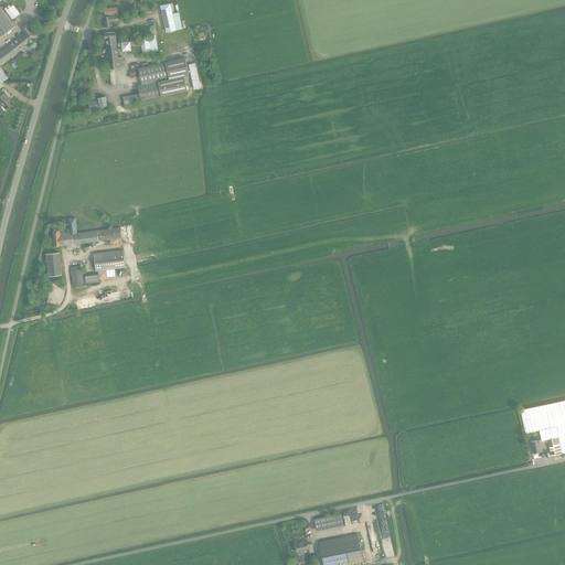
[(177,30),(172,13),(170,3),(160,6),(167,32),(177,30)]
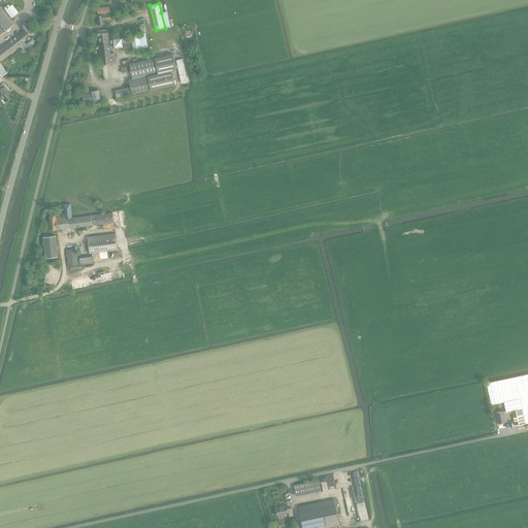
[(11,18),(19,12),(21,10),(18,6),(15,8),(12,4),(5,9),(11,18)]
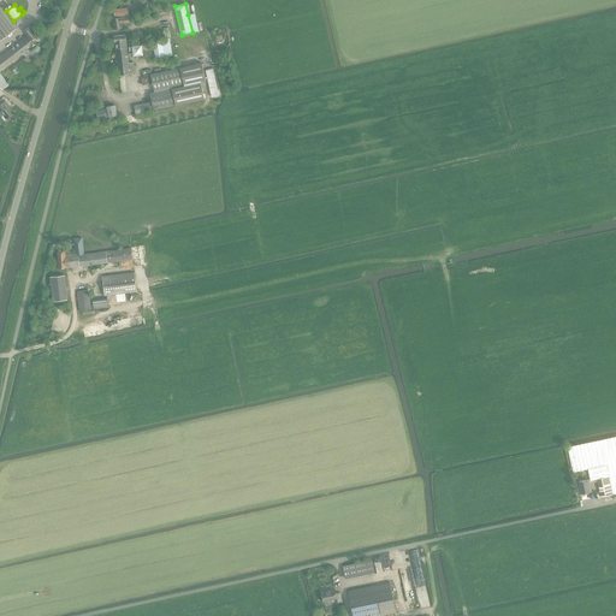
[(0,6),(0,40),(17,28),(0,6)]
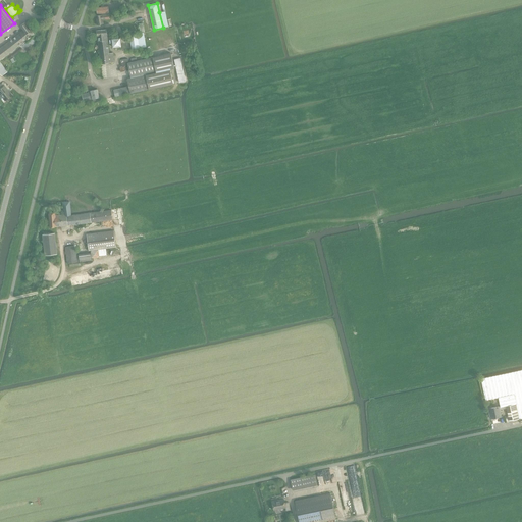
[(159,12),(163,28),(168,27),(165,11),(159,12)]
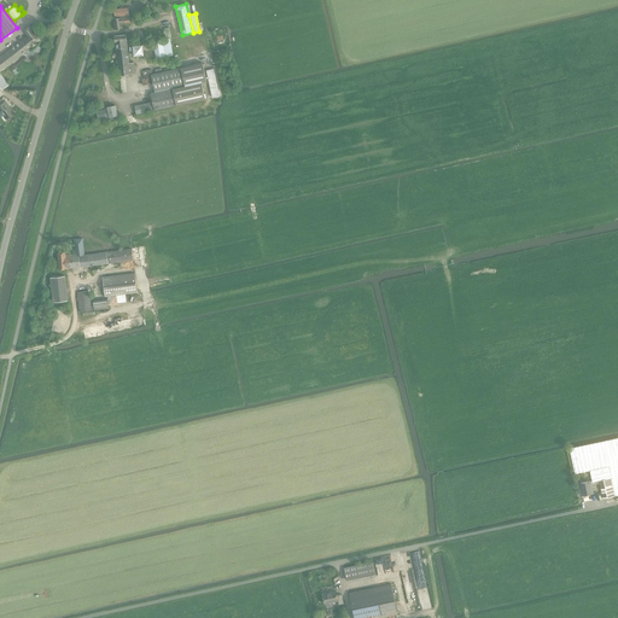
[(122,24),(130,23),(129,16),(121,17),(121,18),(112,19),(115,29),(122,28),(122,24)]
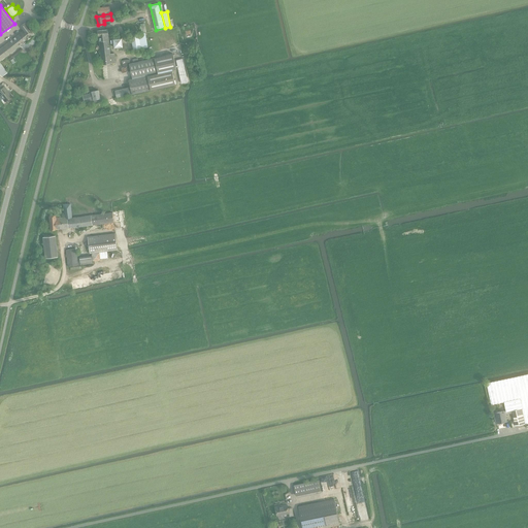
[(21,33),(0,48),(0,60),(34,35),(25,23),(21,26),(24,30),(21,33)]
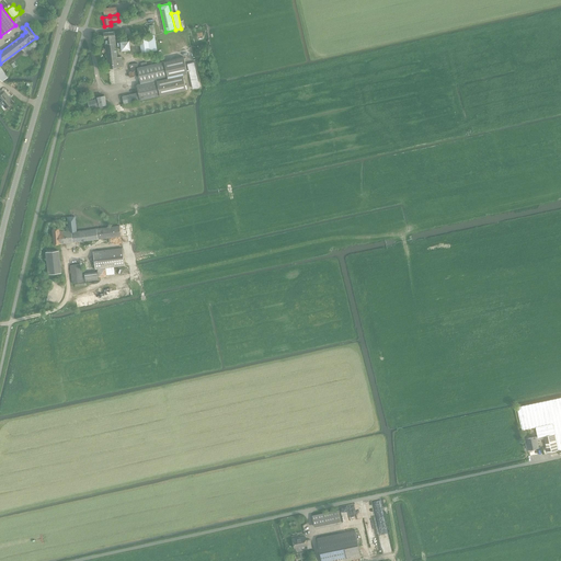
[(109,68),(123,66),(122,56),(117,57),(114,32),(104,33),(104,38),(105,38),(105,44),(109,68)]
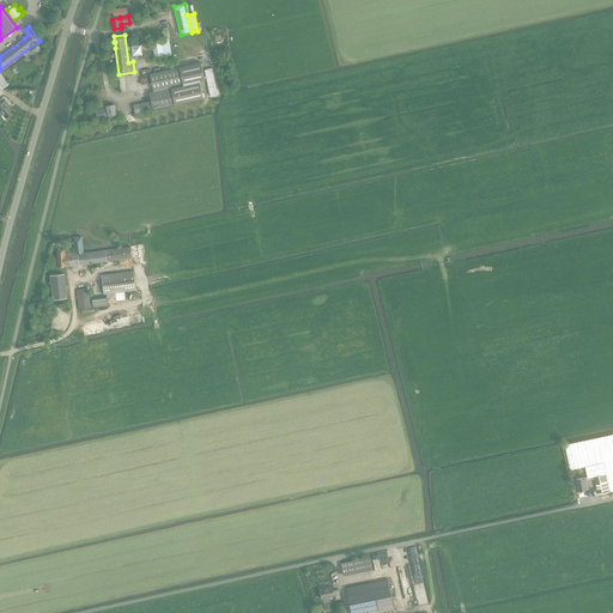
[(171,54),(169,37),(151,41),(155,58),(171,54)]
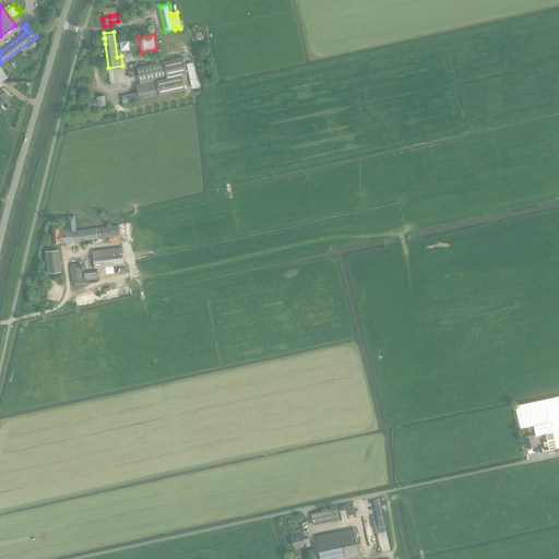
[(130,50),(129,40),(119,42),(120,51),(130,50)]
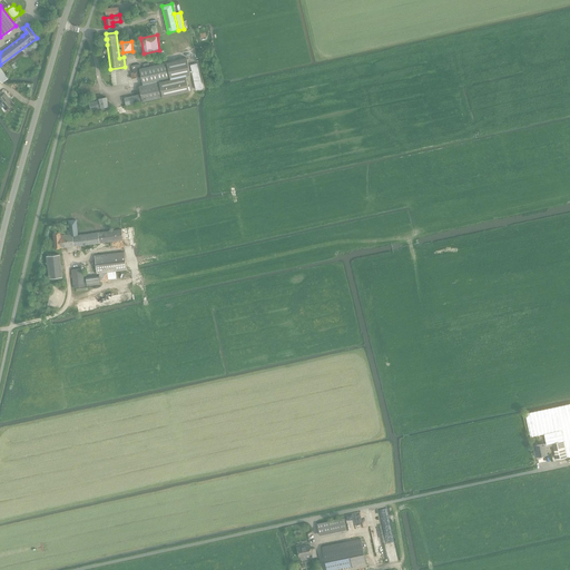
[(187,51),(190,65),(196,89),(203,88),(194,49),(187,51)]
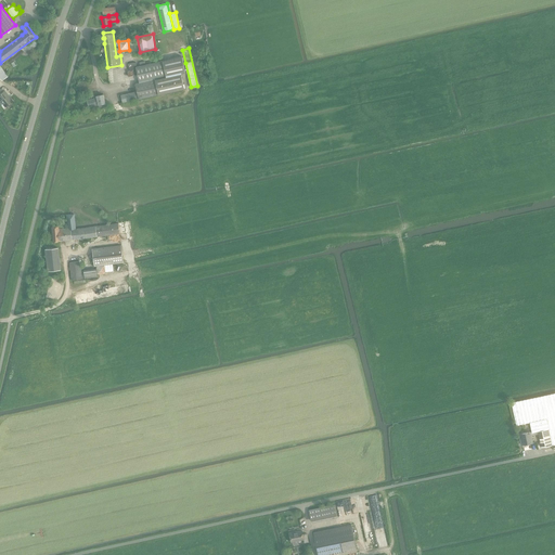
[(136,67),(139,80),(139,82),(134,84),(137,91),(120,95),(123,102),(184,89),(181,74),(185,73),(182,56),(136,67)]
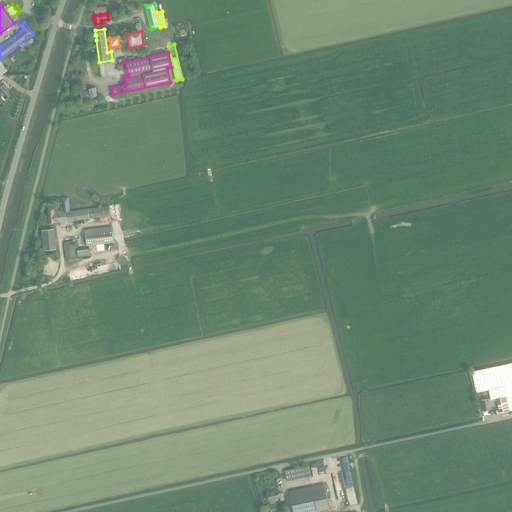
[(126,69),(125,61),(126,60),(125,57),(118,59),(119,65),(118,65),(119,70),(126,69)]
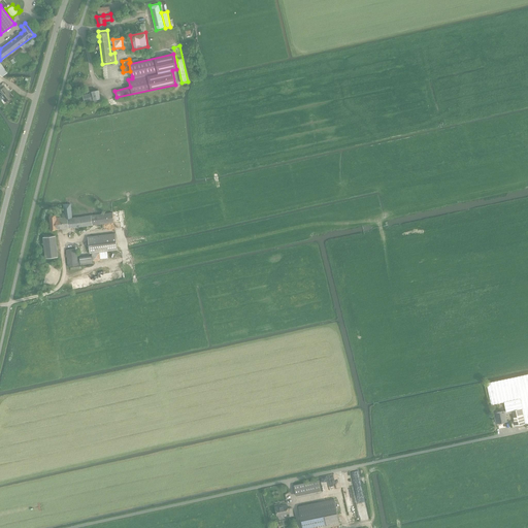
[(12,96),(8,90),(5,86),(0,89),(0,93),(5,101),(12,96)]
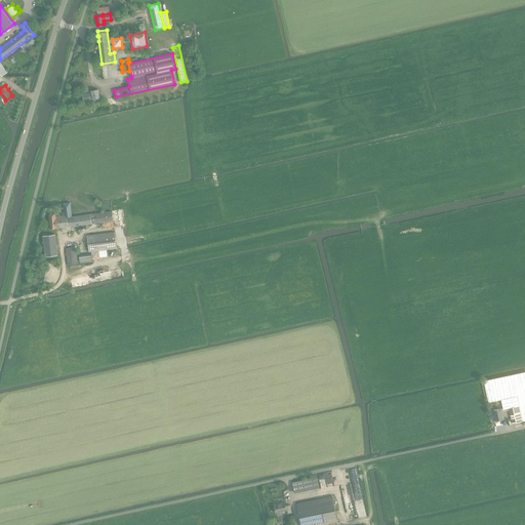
[(94,102),(101,101),(98,89),(92,91),(92,92),(83,94),(84,101),(93,98),(94,102)]
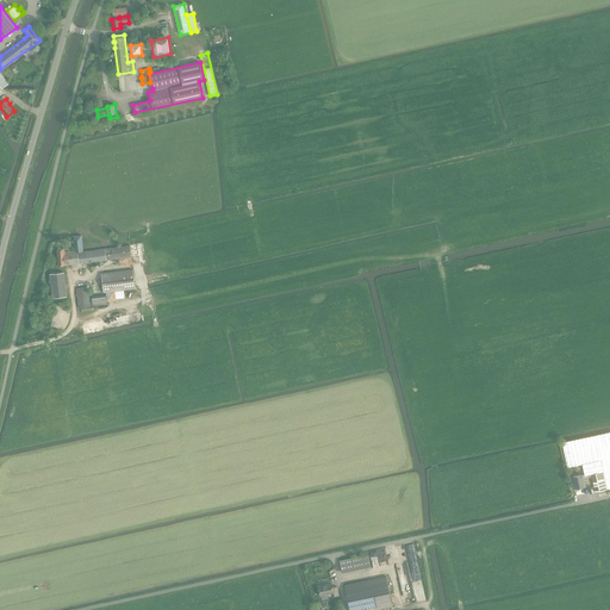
[(58,266),(131,257),(130,246),(83,251),(81,235),(74,236),(75,250),(64,251),(64,249),(57,249),(58,266)]
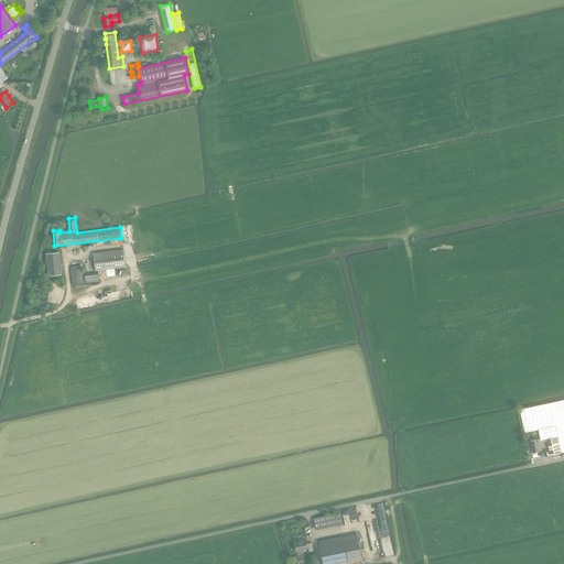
[(126,267),(123,249),(94,253),(96,270),(126,267)]
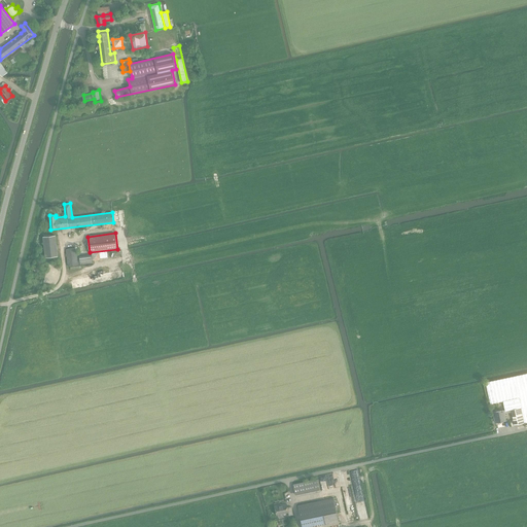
[(45,257),(59,255),(56,235),(43,236),(45,257)]
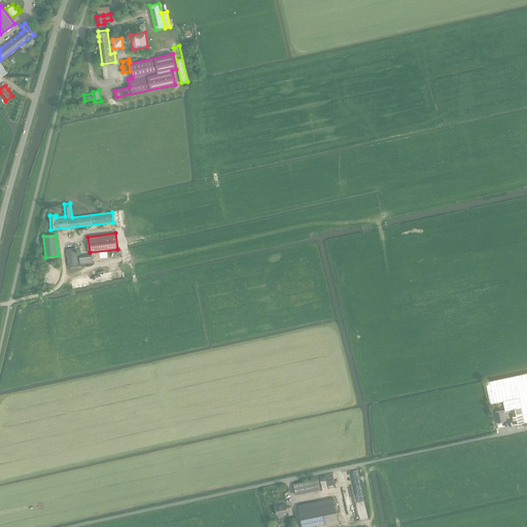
[(69,266),(79,265),(77,248),(67,249),(69,266)]
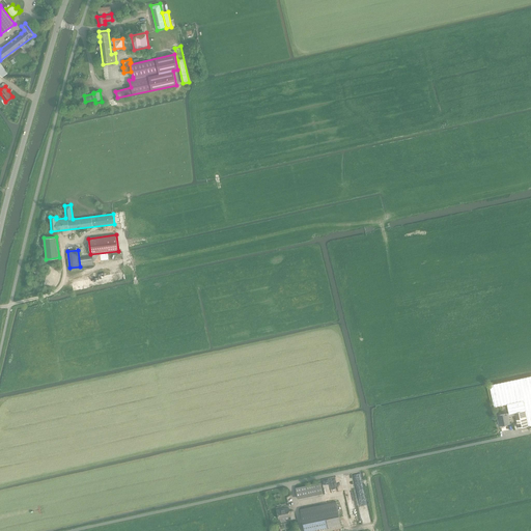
[(515,415),(518,422),(519,428),(528,425),(530,424),(530,375),(488,385),(494,407),(507,403),(509,413),(508,414),(507,413),(497,415),(500,425),(510,423),(508,417),(515,415)]
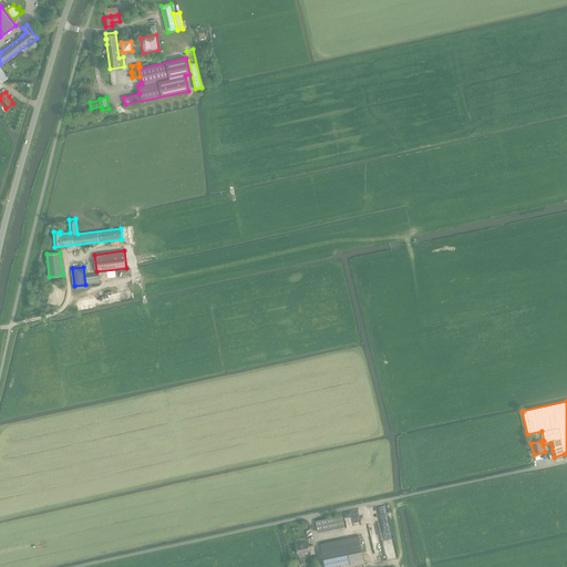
[(344,526),(342,515),(316,521),(318,532),(344,526)]
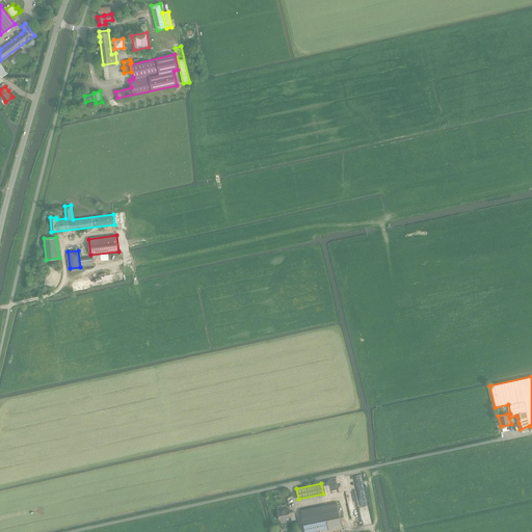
[(304,531),(326,531),(342,529),(337,502),(300,510),(304,531)]
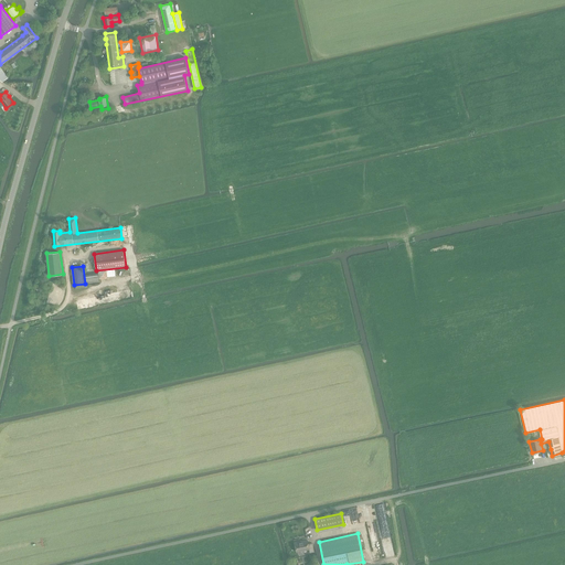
[(379,539),(371,540),(373,547),(381,546),(379,539)]
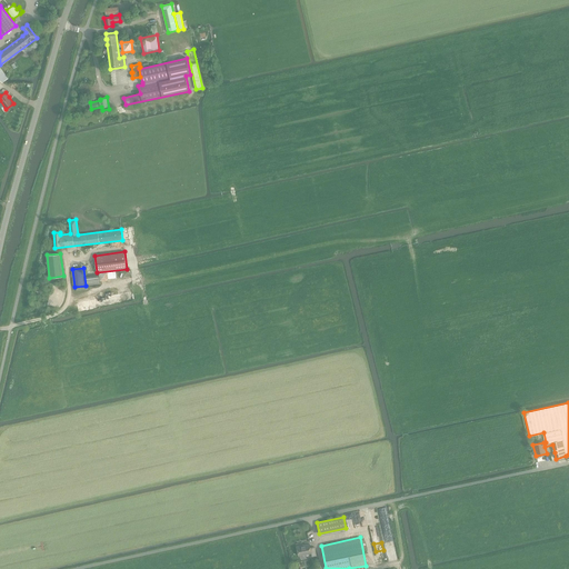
[(310,543),(297,547),(298,556),(311,552),(312,557),(317,556),(315,547),(310,548),(310,543)]
